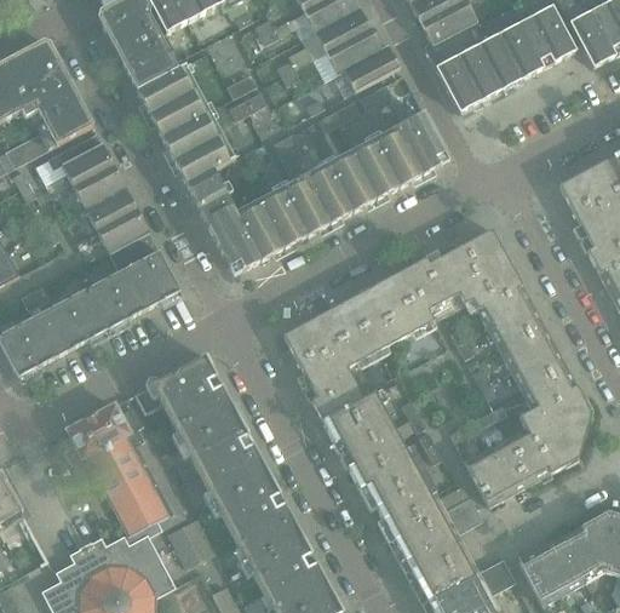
[(178,58),(165,32),(147,0),(114,0),(98,9),(97,16),(119,57),(135,87),(154,78),(182,63),(178,58)]
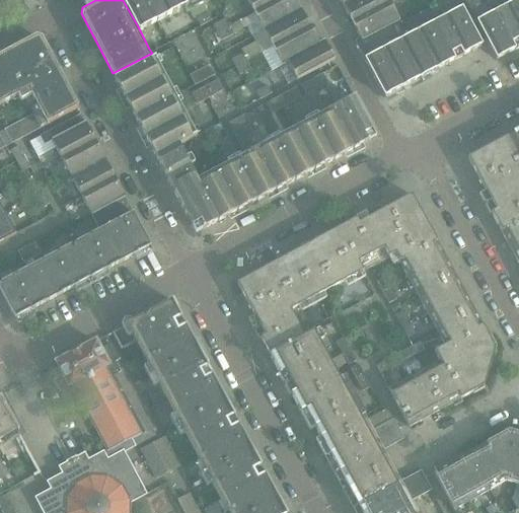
[(156,17),(189,0),(123,0),(138,26),(156,17)]
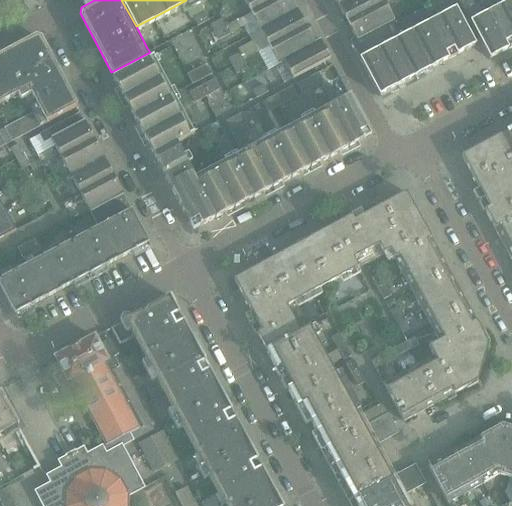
[(245,0),(250,8),(265,0),(245,0)]
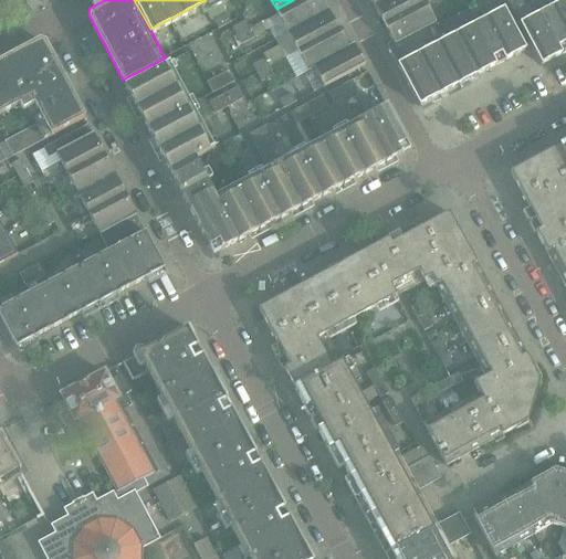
[(286,28),(327,6),(324,0),(293,0),(276,9),(286,28)]
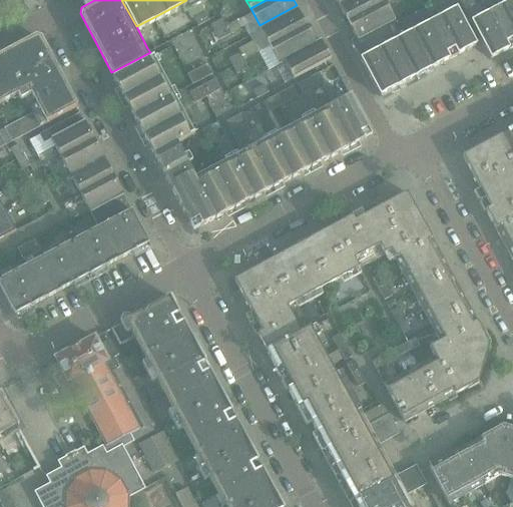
[(348,18),(382,0),(341,0),(339,1),(348,18)]
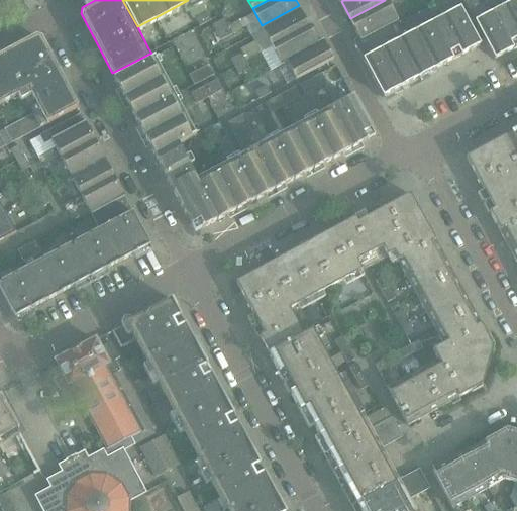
[(418,73),(399,35),(390,21),(397,17),(388,0),(385,0),(350,18),(358,33),(352,36),(382,92),(418,73)]
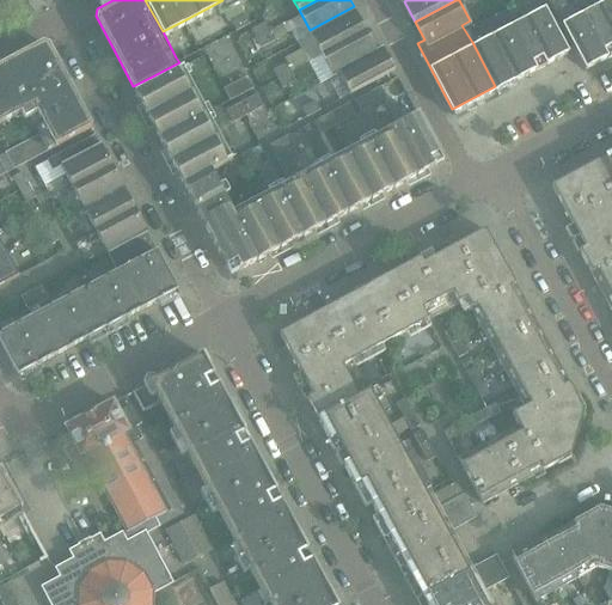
[(611,49),(611,0),(598,0),(561,20),(585,65),(611,49)]
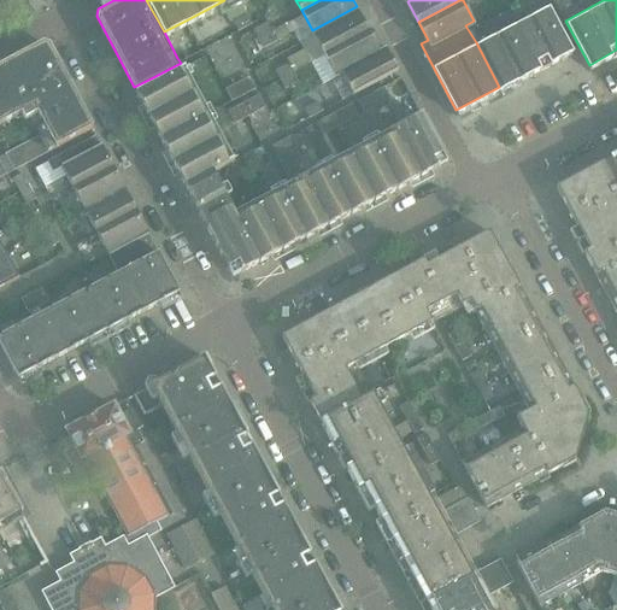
[(499,87),(571,48),(548,4),(476,42),(499,87)]
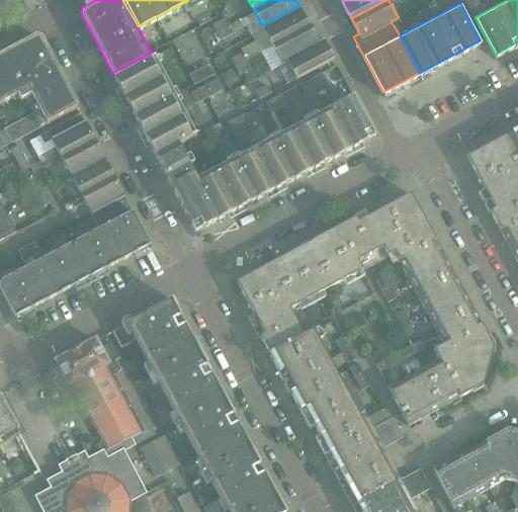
[(426,3),(411,11),(416,21),(431,13),(426,3)]
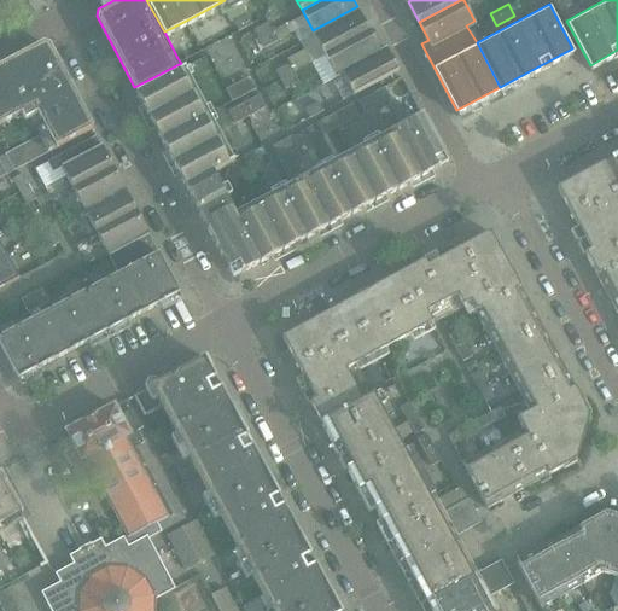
[(324,52),(369,29),(357,6),(313,30),(324,52)]
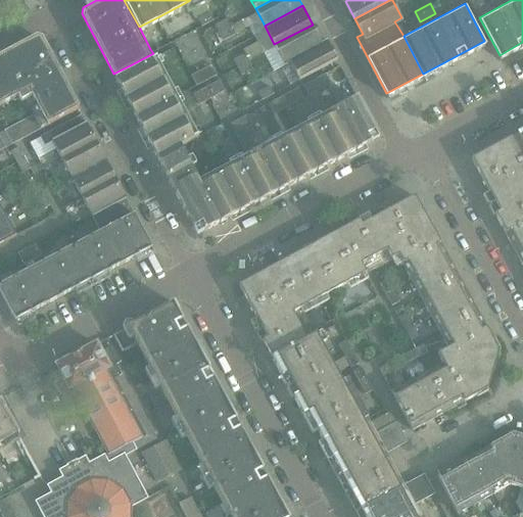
[(198,24),(212,15),(208,8),(197,14),(194,15),(198,24)]
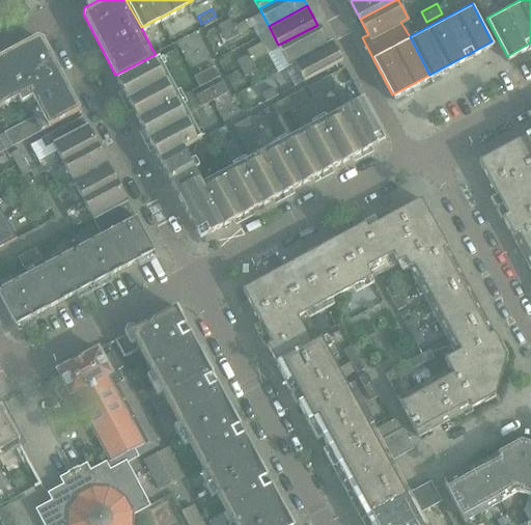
[(421,11),(412,16),(417,27),(426,22),(421,11)]
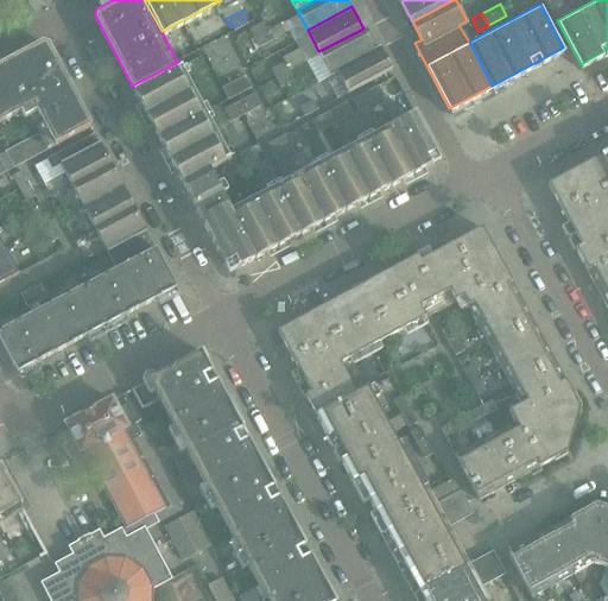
[(266,26),(261,17),(249,24),(253,32),(266,26)]
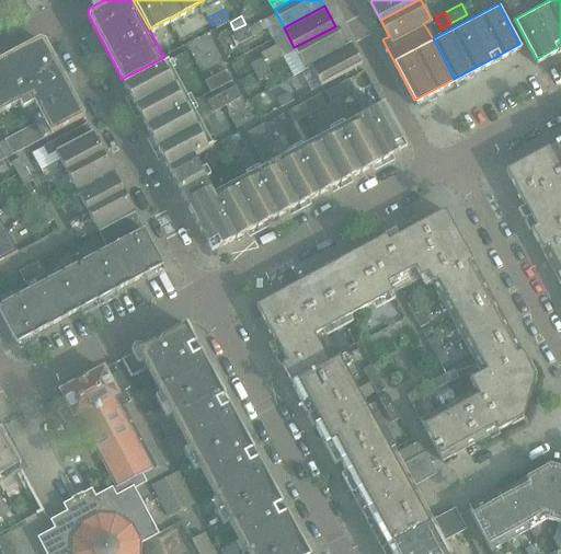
[(250,32),(245,24),(233,30),(239,38),(250,32)]
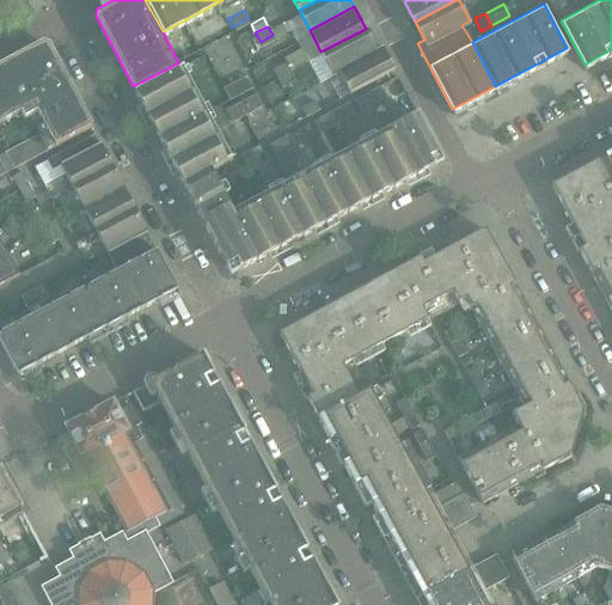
[(377,49),(375,46),(366,29),(320,52),(331,72),(338,69),(377,49)]
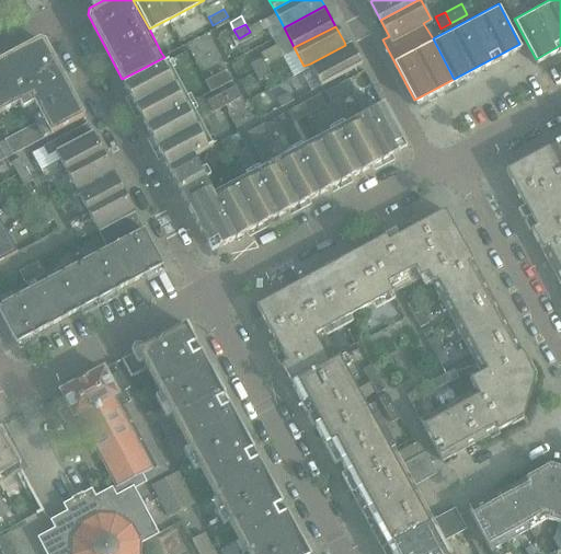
[(0,106),(31,91),(42,111),(33,115),(35,118),(4,135),(12,150),(15,148),(83,112),(44,37),(37,35),(0,55),(0,106)]
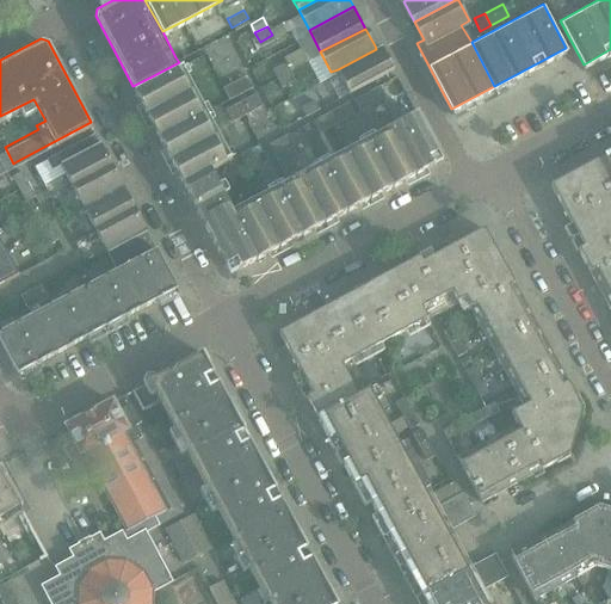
[(349,88),(393,65),(381,42),(375,45),(376,49),(338,69),(349,88)]
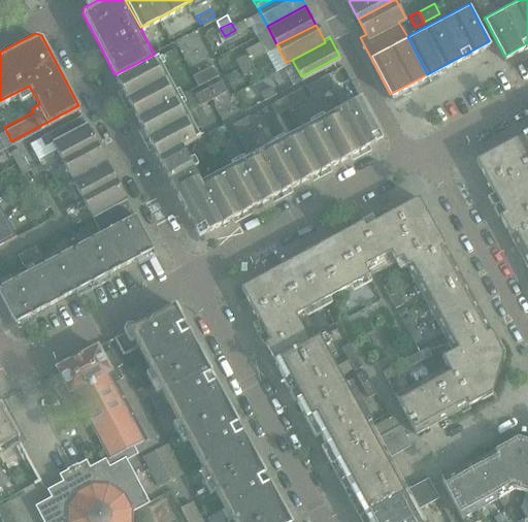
[(251,59),(246,50),(235,56),(239,64),(251,59)]
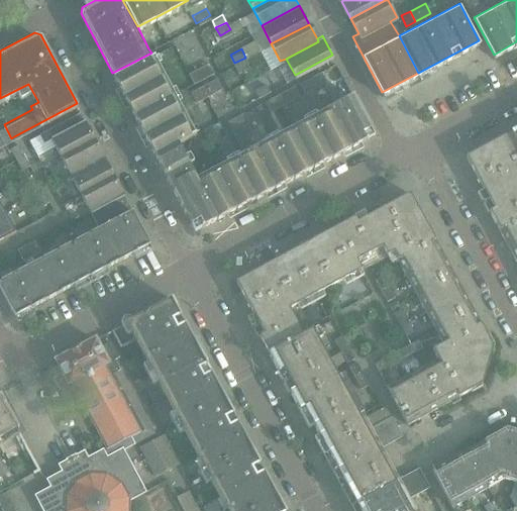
[(174,92),(165,74),(153,53),(151,53),(128,65),(112,73),(116,80),(133,112),(174,92)]
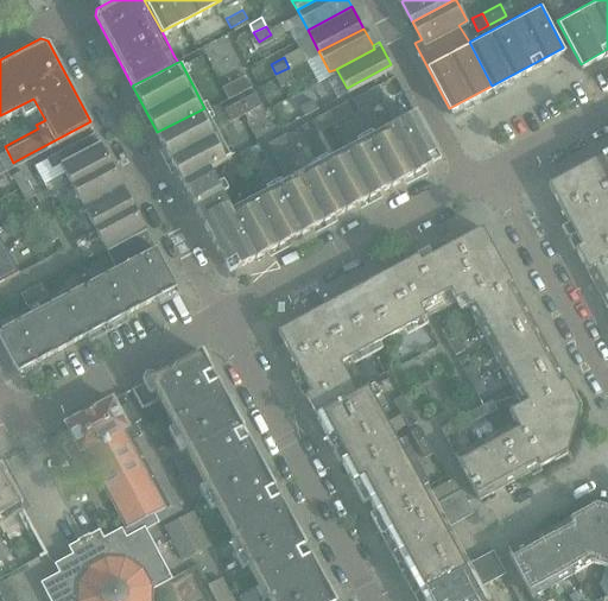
[(293,75),(289,68),(276,74),(280,82),(293,75)]
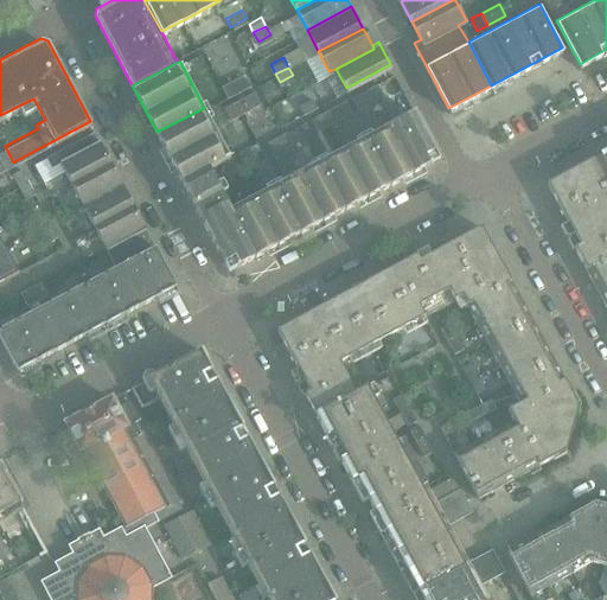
[(250,83),(244,70),(221,82),(227,94),(250,83)]
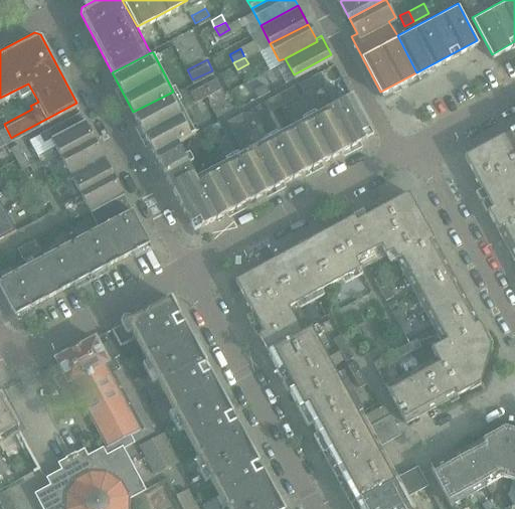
[(304,90),(325,77),(320,67),(298,79),(304,90)]
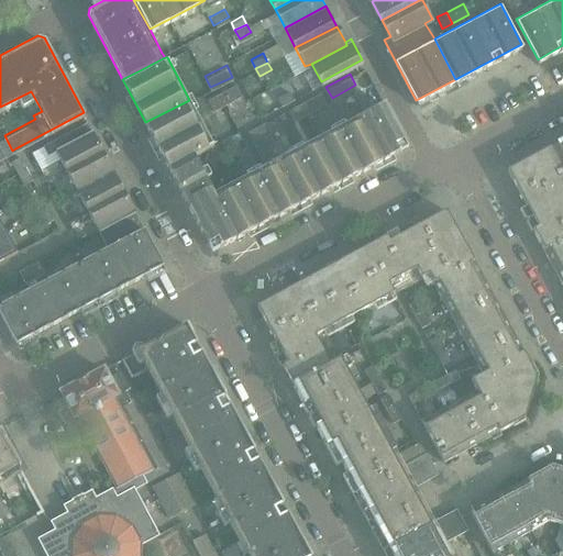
[(214,107),(241,92),(235,81),(208,96),(214,107)]
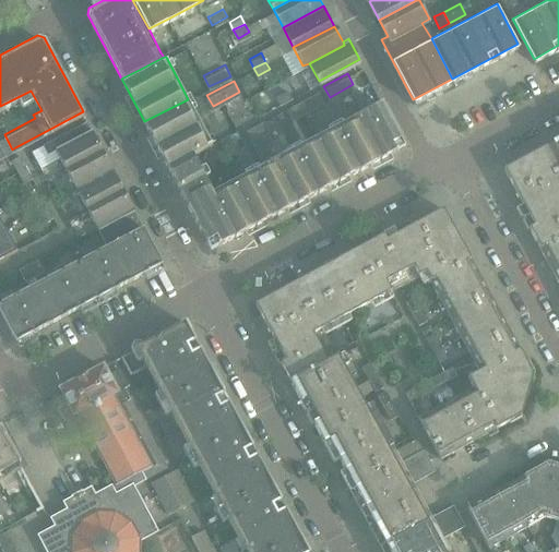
[(292,96),(287,87),(274,94),(278,102),(292,96)]
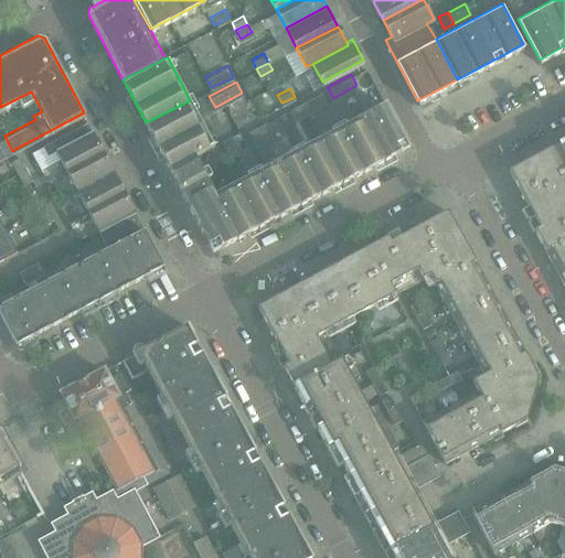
[(298,116),(327,102),(321,90),(292,105),(298,116)]
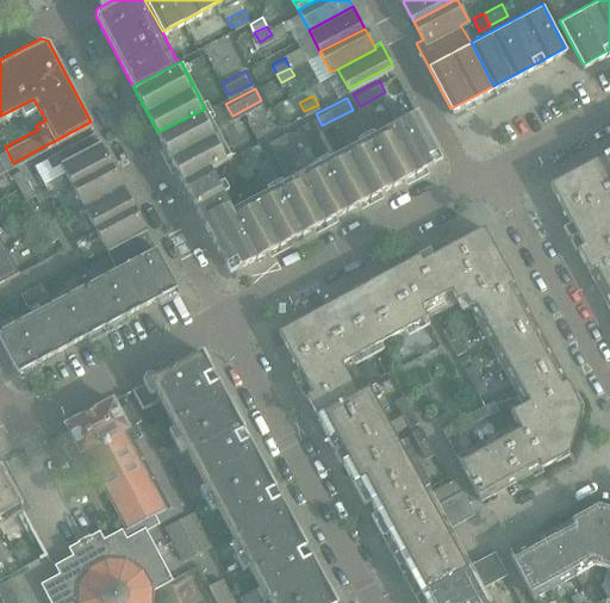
[(230,155),(221,136),(205,109),(157,132),(157,134),(159,134),(169,155),(169,156),(170,156),(181,178),(182,180),(182,179),(210,166),(230,155)]
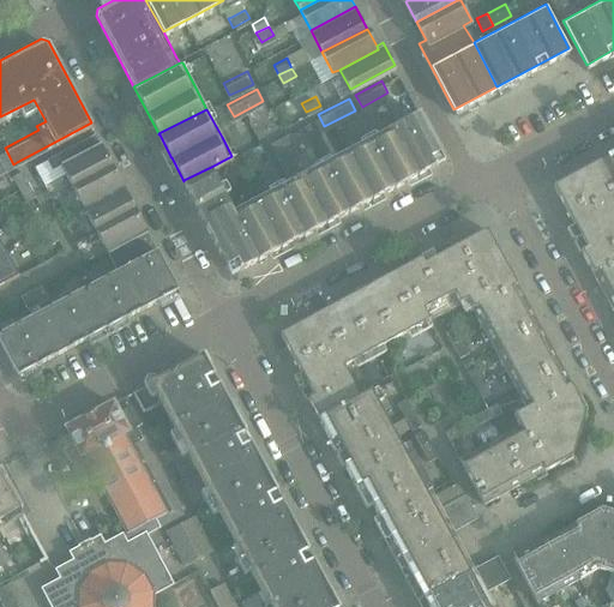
[(435,161),(439,149),(419,109),(371,134),(396,182),(435,161)]
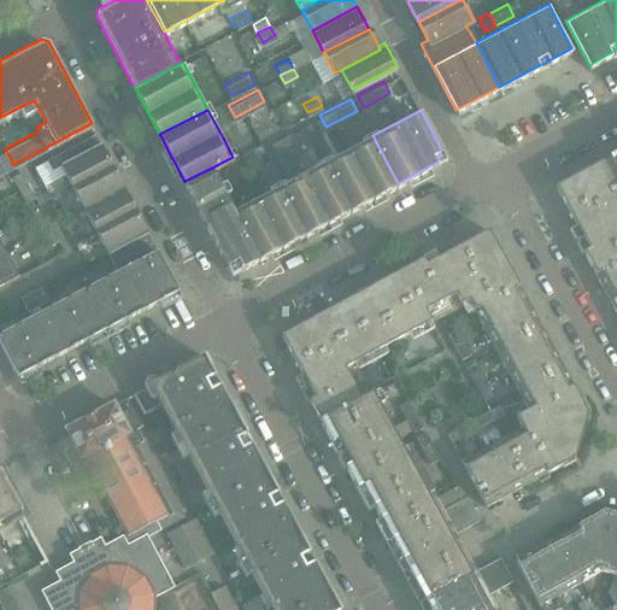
[(112,162),(99,138),(95,130),(33,163),(39,174),(60,162),(71,185),(112,162)]
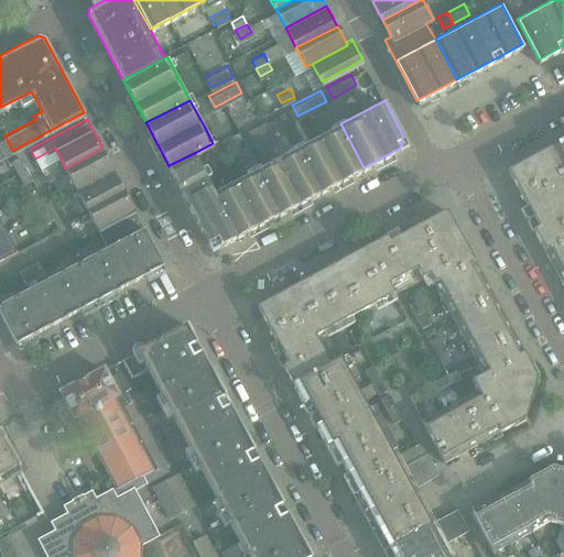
[(275,155),(264,134),(270,131),(264,120),(247,129),(264,162),(275,155)]
